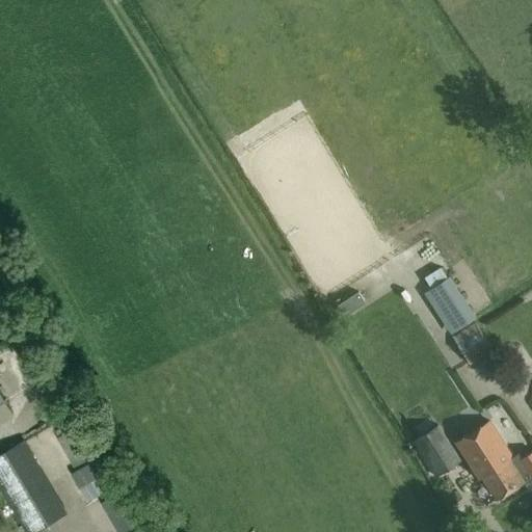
[(450,334),(476,318),(451,277),(425,293),(450,334)]
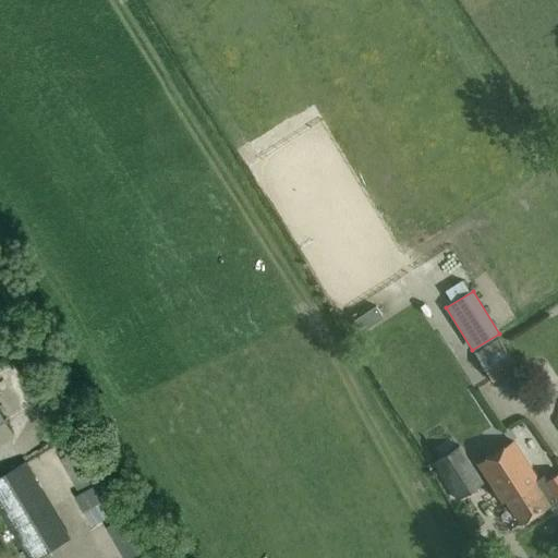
[(517,366),(499,338),(475,352),(493,381),(517,366)]
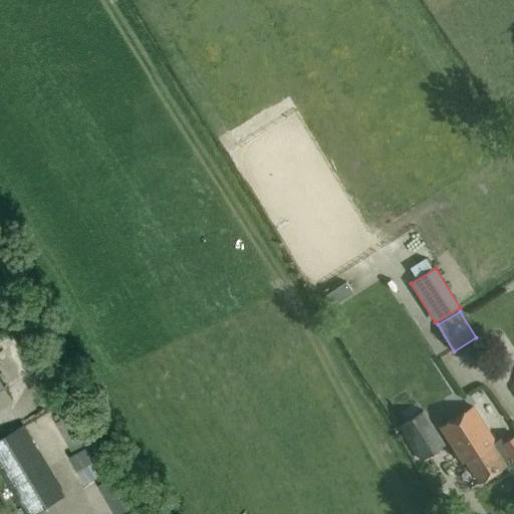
[(0,409),(11,403),(2,387),(0,383),(0,409)]
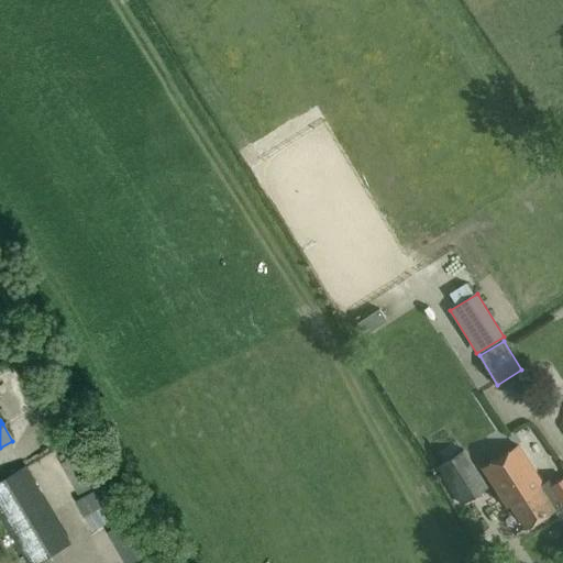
[(549,481),(543,484),(518,444),(483,467),(508,507),(511,505),(526,528),(554,509),(552,506),(560,500),(562,505),(562,504),(562,477),(552,485),(549,481)]
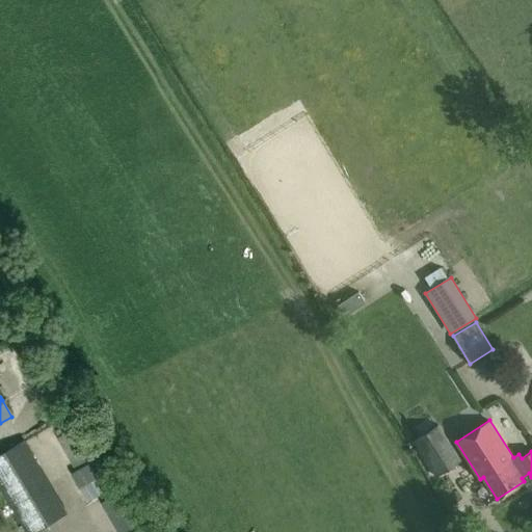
[(97,453),(80,425),(56,439),(73,468),(97,453)]
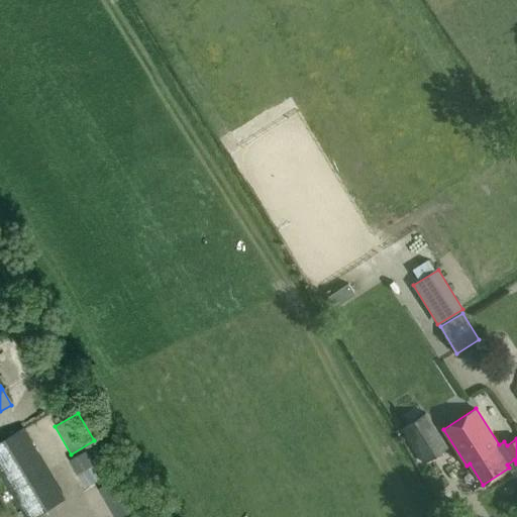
[(423,462),(423,461),(431,458),(448,447),(426,413),(401,429),(423,462)]
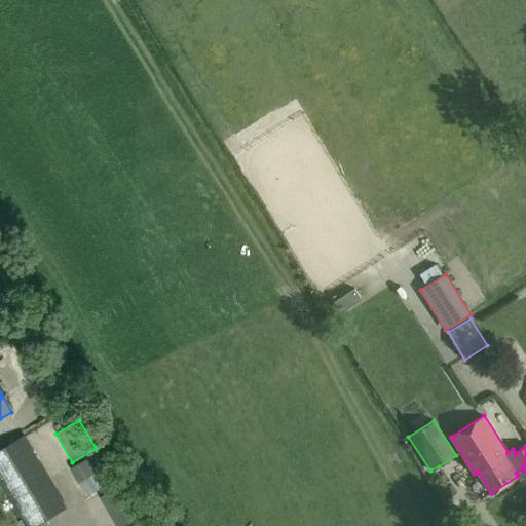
[(35,525),(65,508),(22,436),(0,449),(0,484),(25,525),(35,525)]
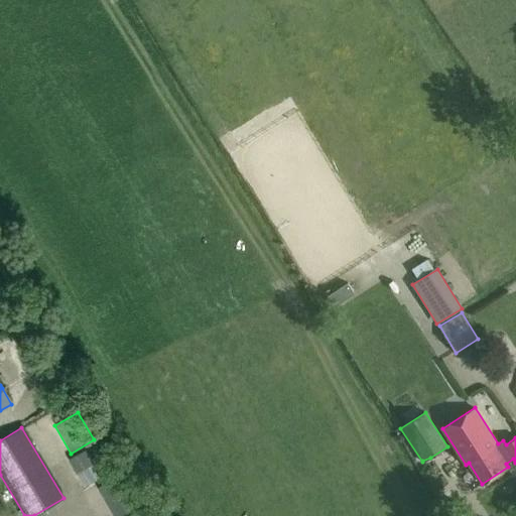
[(85,492),(118,473),(99,439),(66,460),(85,492)]
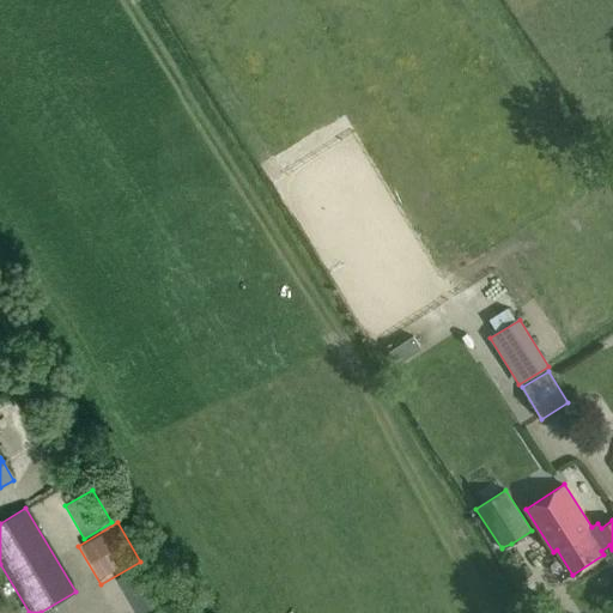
[(143,564),(115,580),(134,612),(144,612),(164,602),(143,564)]
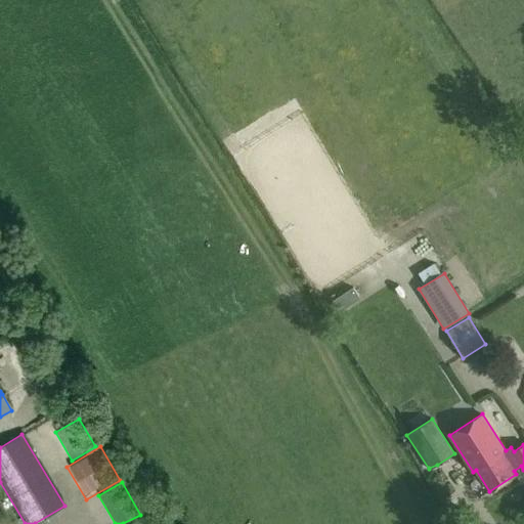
[(461,499),(448,508),(456,520),(469,512),(461,499)]
